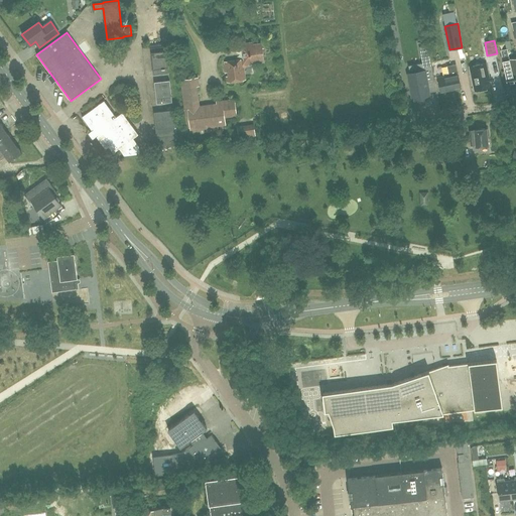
[(428,44),(431,59),(438,57),(435,42),(428,44)]
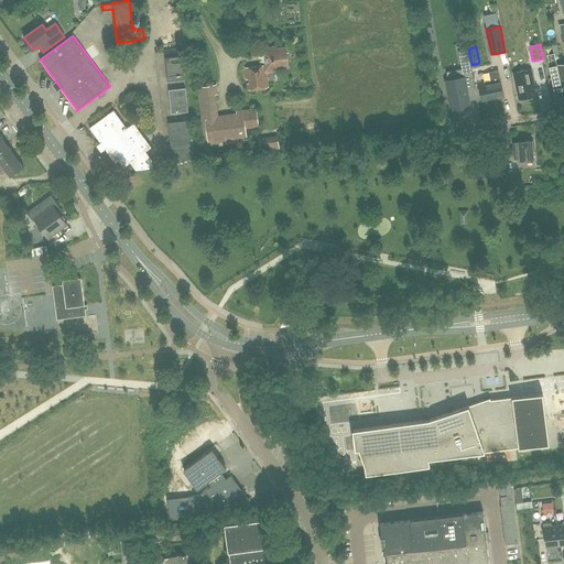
[(248,90),(268,87),(264,65),(285,62),(284,47),(263,51),(264,57),(259,57),(260,65),(246,67),(248,90)]
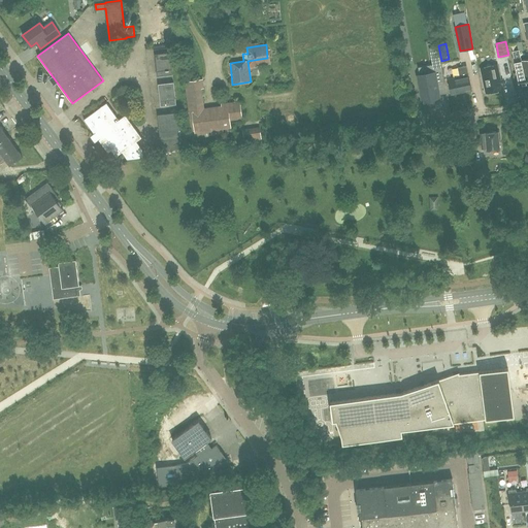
[(422,99),(439,96),(436,83),(444,80),(441,61),(438,45),(429,47),(433,72),(418,75),(422,99)]
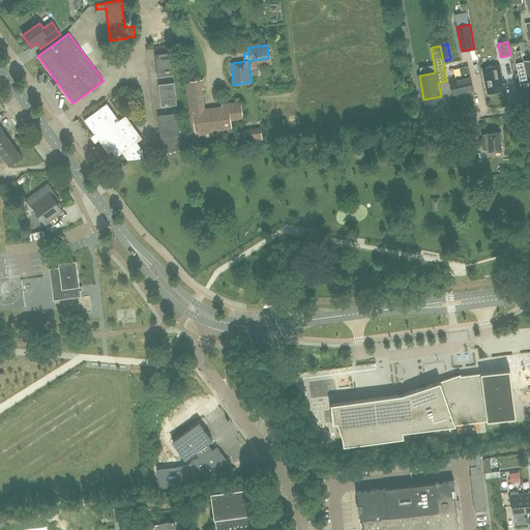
[(524,61),(523,61),(521,51),(514,52),(517,62),(522,86),(529,84),(529,75),(527,76),(524,61)]
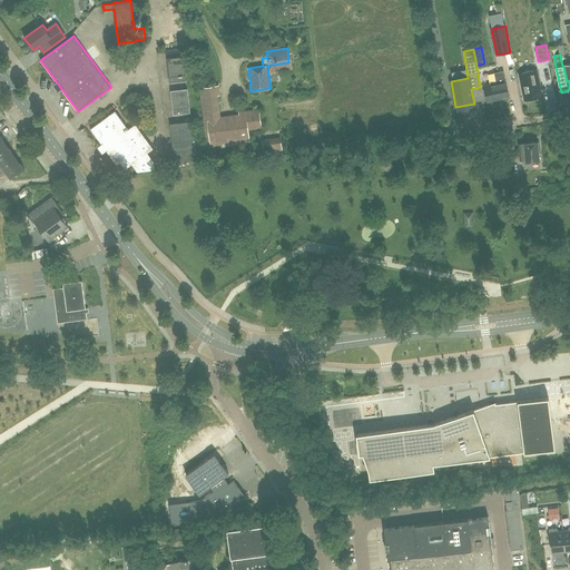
[(169,81),(186,80),(184,56),(167,58),(169,81)]
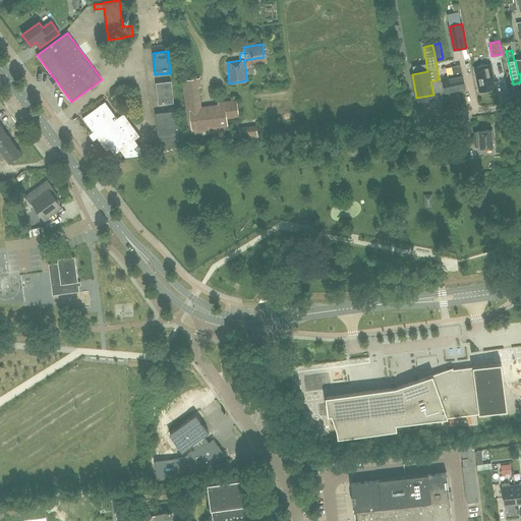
[(479,92),(496,89),(490,64),(474,68),(479,92)]
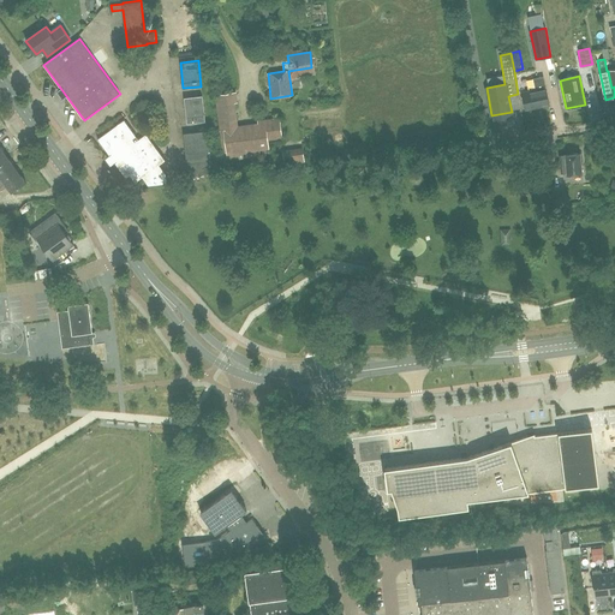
[(543,77),(533,79),(535,90),(521,93),(525,109),(549,105),(543,77)]
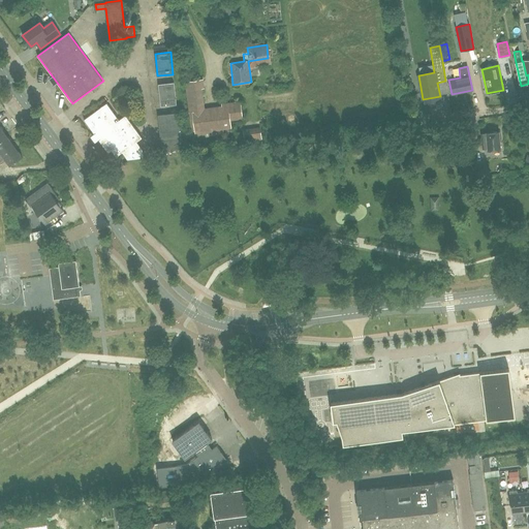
[(205,107),(201,89),(205,89),(203,80),(184,82),(188,113),(187,114),(189,131),(194,131),(195,139),(224,135),(223,130),(231,129),(230,121),(243,120),(241,101),(221,103),(221,105),(205,107)]
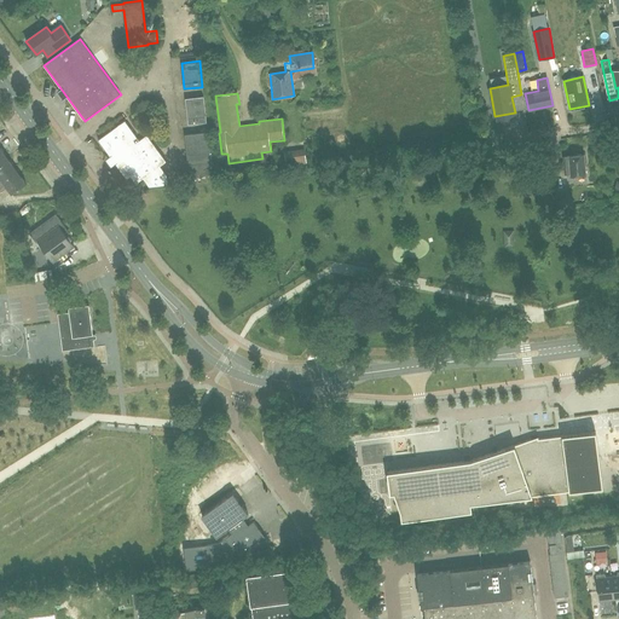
[(189,123),(207,122),(203,97),(185,99),(189,123)]
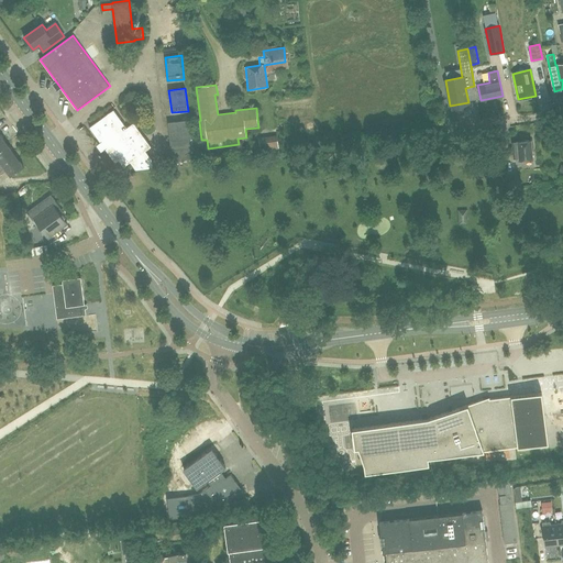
[(499,103),(501,114),(509,113),(507,101),(499,103)]
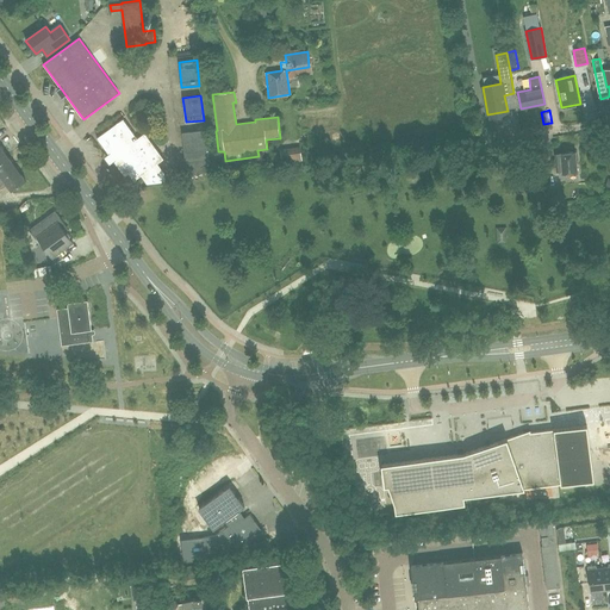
[(137,138),(123,118),(97,138),(109,154),(106,156),(111,163),(113,161),(125,176),(129,174),(134,181),(141,175),(147,184),(166,181),(165,172),(159,162),(165,159),(145,132),(137,138)]
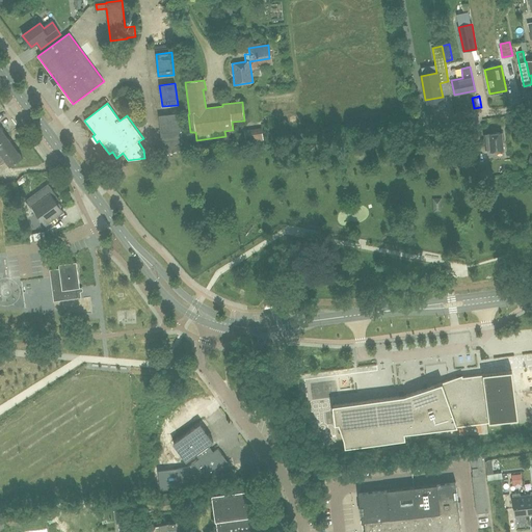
[(179,112),(158,115),(162,152),(188,149),(187,137),(181,138),(179,112)]
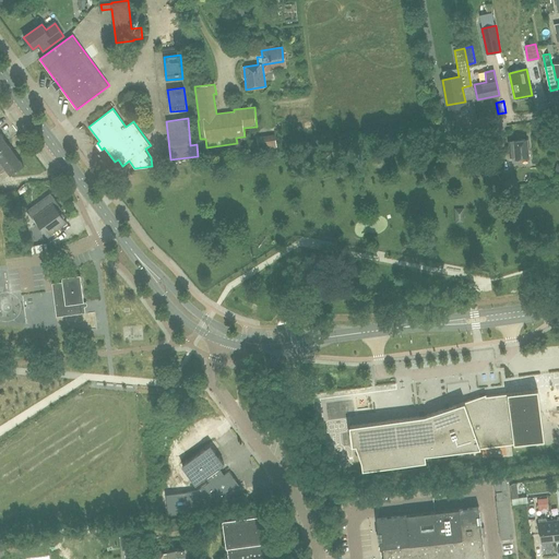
[(259,151),(276,149),(275,134),(257,137),(259,151)]
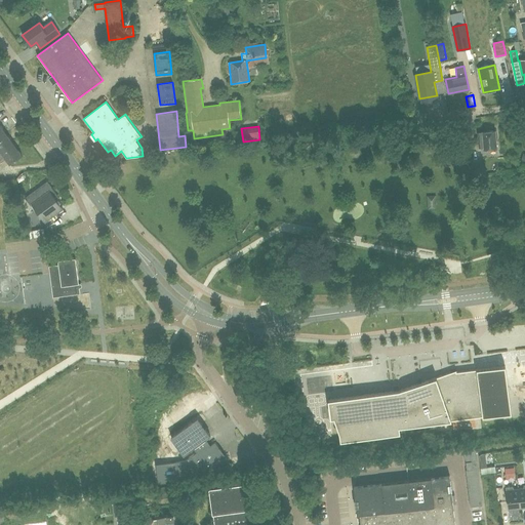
[(484,149),(496,148),(495,130),(478,132),(479,148),(484,148),(484,149)]
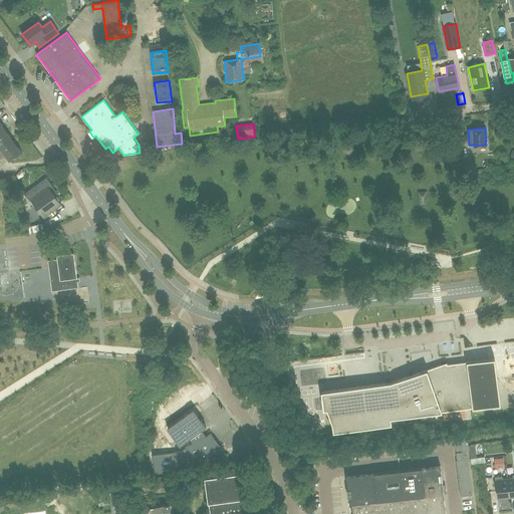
[(0,151),(2,150),(13,142),(6,132),(0,136),(0,151)]
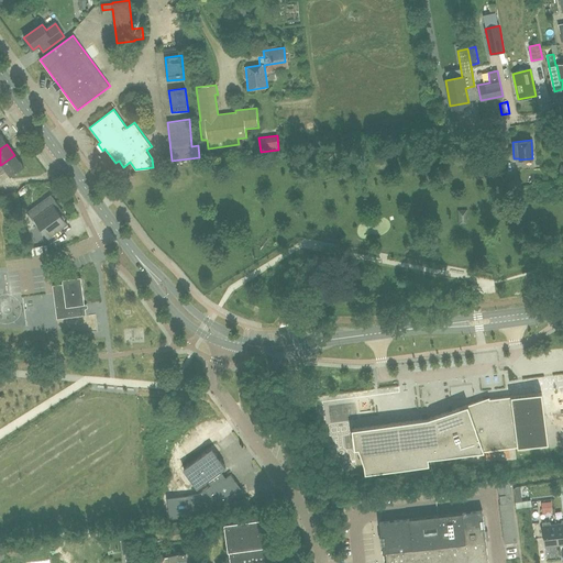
[(0,174),(6,169),(10,176),(23,166),(14,155),(2,164),(0,165),(0,174)]
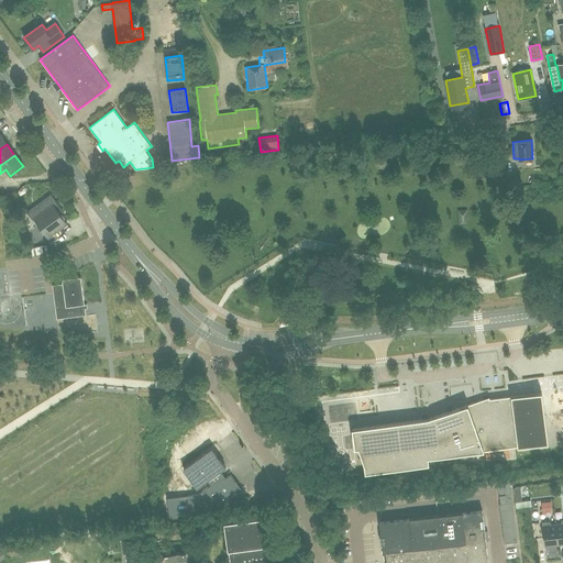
[(475,165),(476,174),(505,170),(504,162),(499,163),(498,156),(486,157),(487,164),(475,165)]
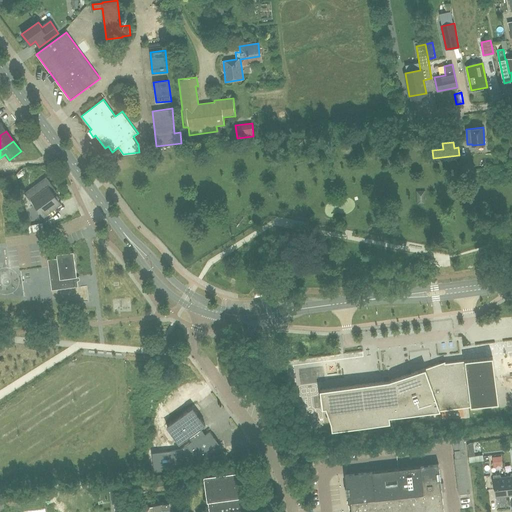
[(460,172),(474,171),(473,160),(459,161),(460,172)]
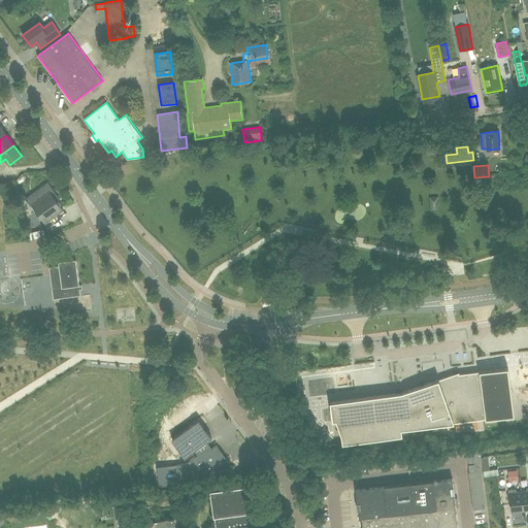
[(64,208),(53,193),(55,191),(47,180),(25,197),(31,205),(32,204),(45,222),(64,208)]
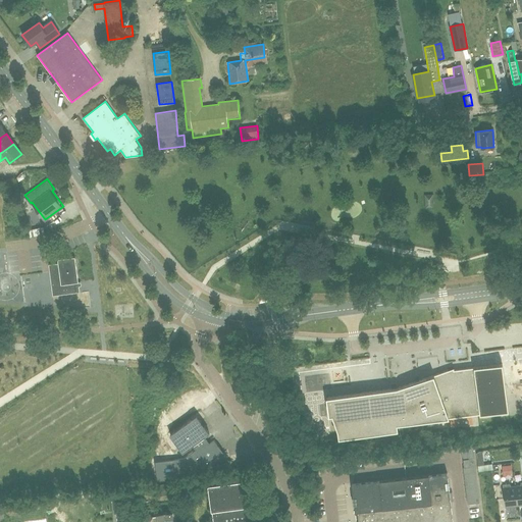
[(53,295),(80,292),(75,256),(57,258),(58,262),(49,263),(53,295)]
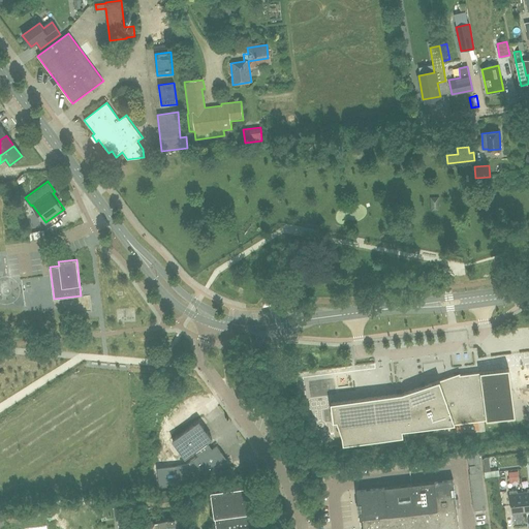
[(509,369),(454,376),(402,394),(331,403),(334,422),(337,422),(342,437),(343,444),(403,437),(402,431),(515,416),(509,369)]
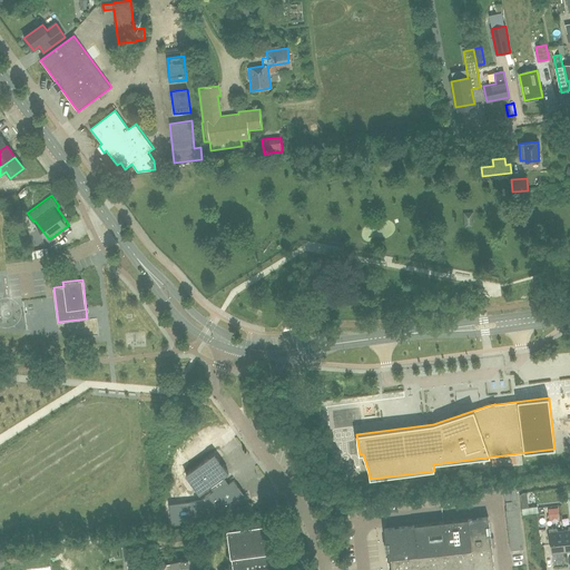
[(87,425),(81,429),(85,435),(90,433),(87,425)]
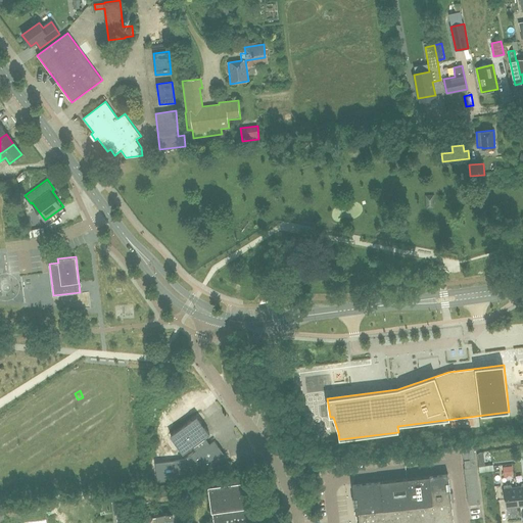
[(195,449),(207,440),(204,437),(209,433),(207,430),(207,429),(202,423),(197,416),(171,435),(183,453),(193,445),(195,449)]
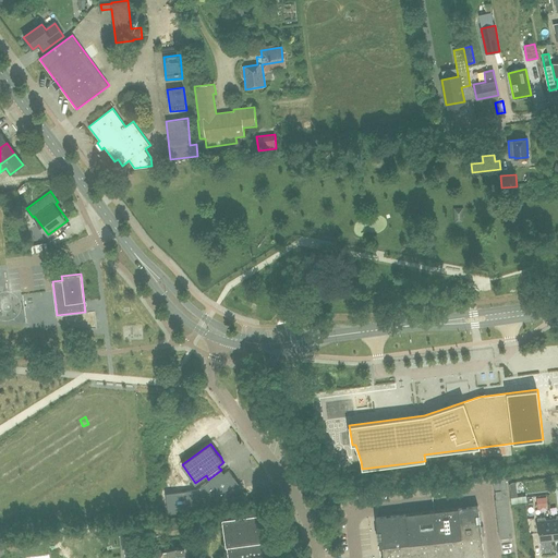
[(221,470),(208,480),(209,481),(197,489),(187,490),(189,505),(226,500),(243,488),(239,483),(234,477),(235,477),(233,475),(229,470),(223,474),(221,470)]
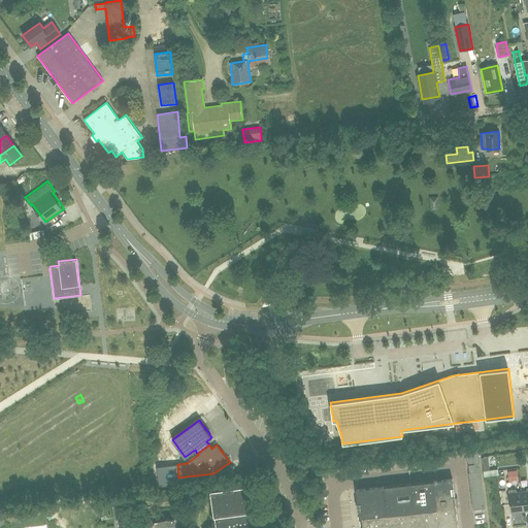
[(469,472),(481,471),(480,461),(479,461),(480,463),(468,465),(469,472)]
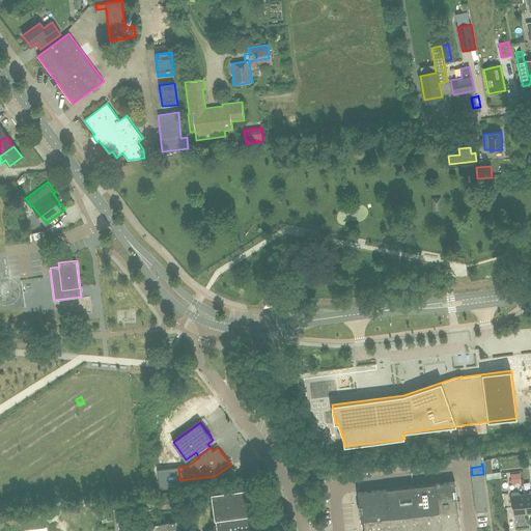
[(510,474),(511,483),(521,482),(520,473),(510,474)]
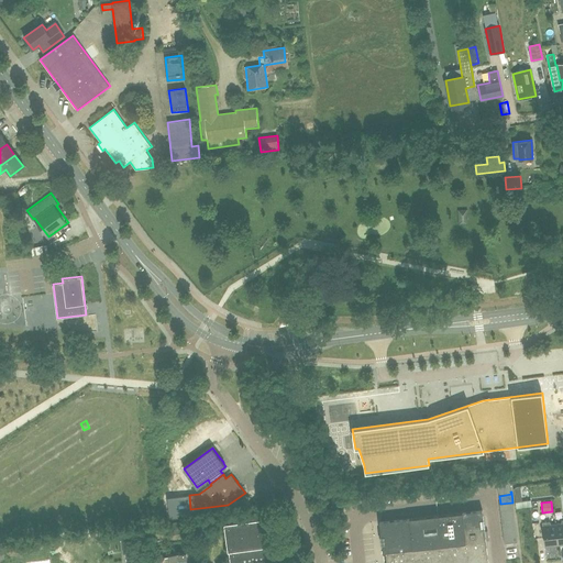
[(482,562),(488,562),(482,509),(379,521),(383,553),(385,552),(386,562),(482,562)]
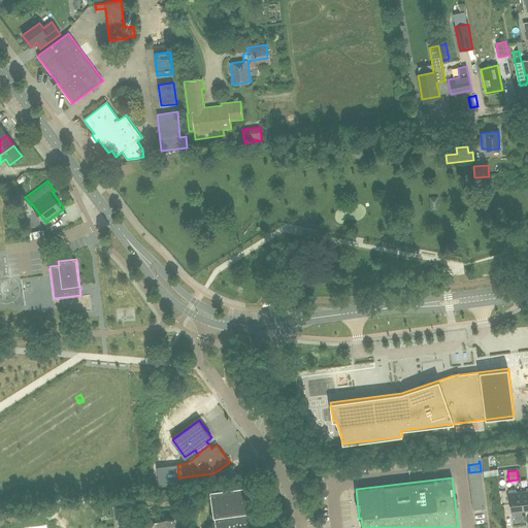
[(259,527),(258,512),(255,485),(210,491),(213,518),(215,518),(216,527),(259,527)]
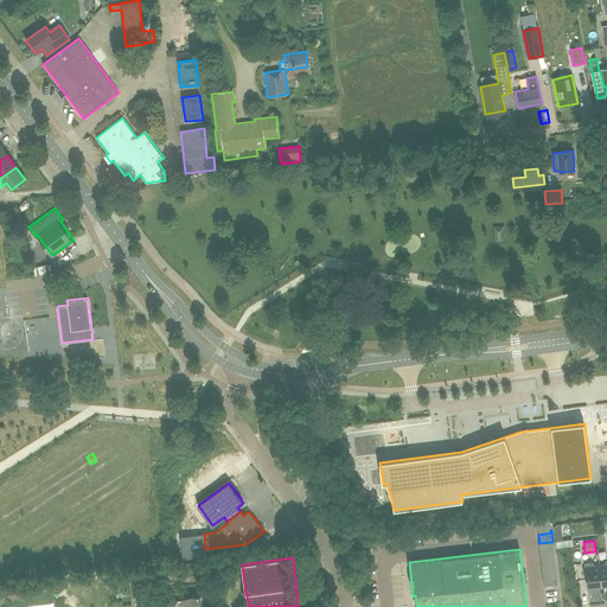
[(181,577),(204,574),(202,566),(202,561),(179,566),(181,577)]
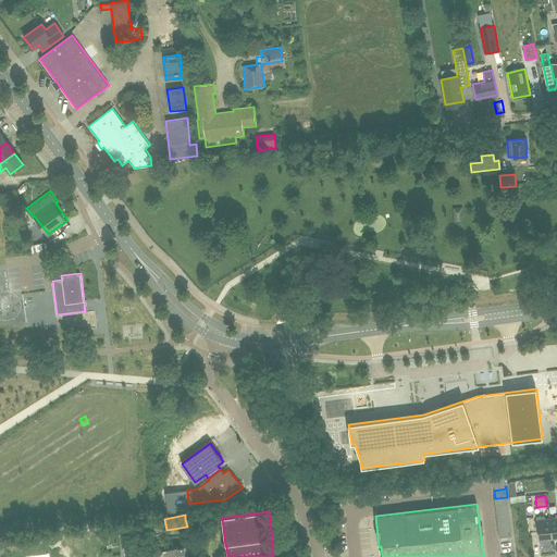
[(553,539),(551,519),(545,519),(544,516),(536,517),(536,520),(540,540),(553,539)]
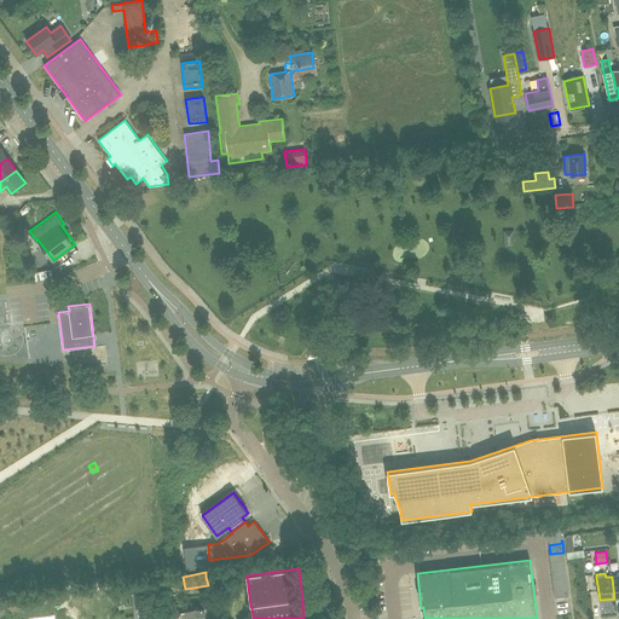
[(133,583),(134,597),(149,595),(148,580),(133,583)]
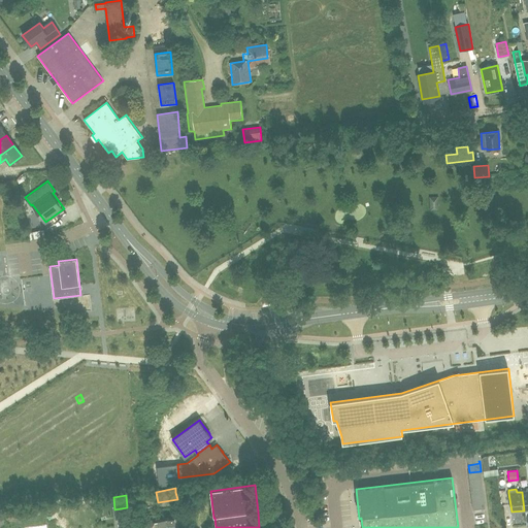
[(353,516),(344,518),(347,526),(355,524),(353,516)]
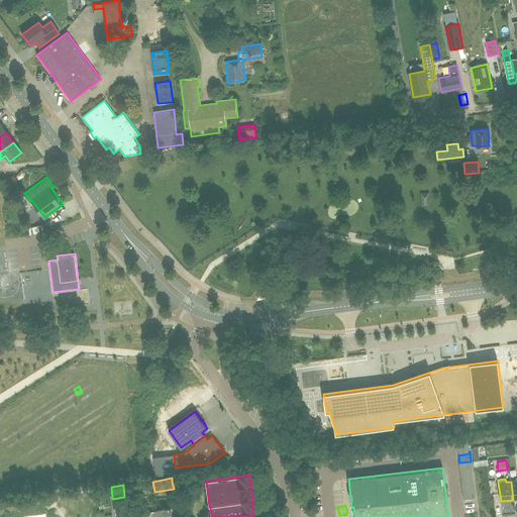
[(175,516),(174,506),(154,509),(156,511),(150,512),(147,510),(144,515),(147,516),(146,516),(175,516)]
